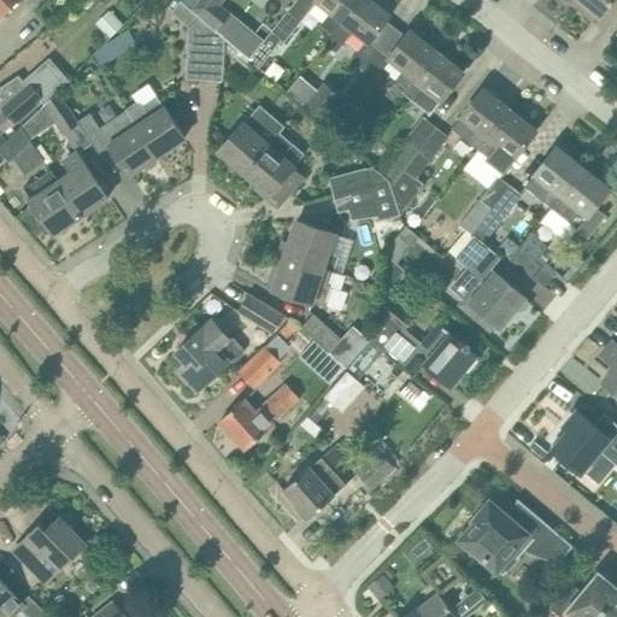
[(18,0),(0,0),(0,16),(1,18),(18,0)]
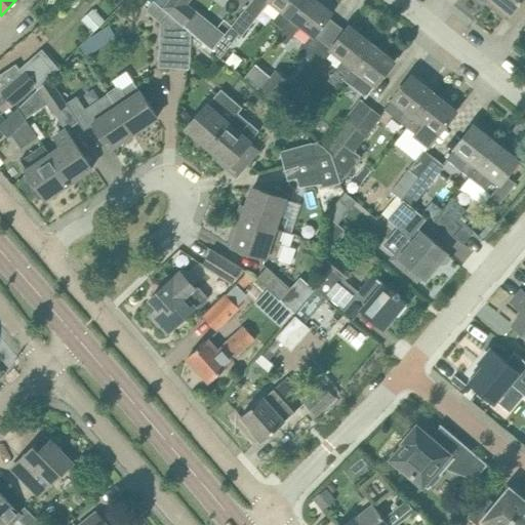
[(173,68),(175,18),(154,0),(147,10),(161,23),(158,67),(173,68)]
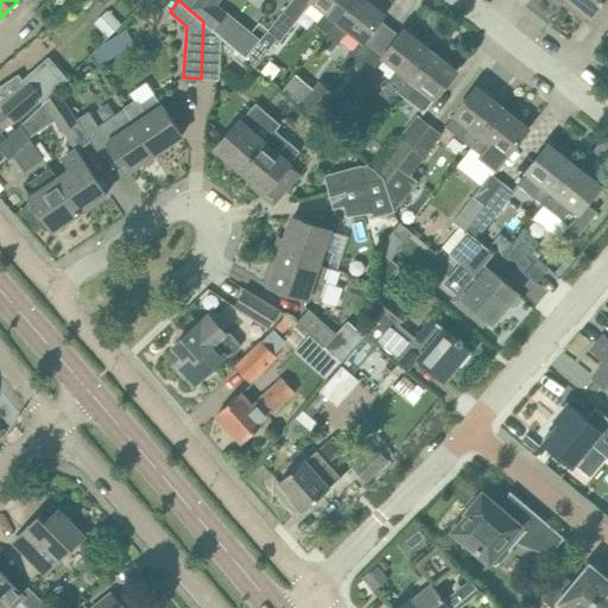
[(311,0),(327,12),(317,25),(328,33),(353,0),(311,0)]
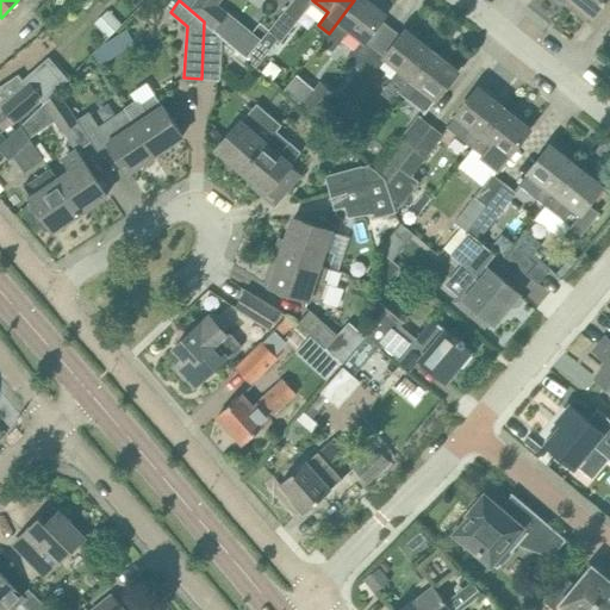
[(367,0),(354,0),(329,33),(322,43),(332,51),(340,42),(349,30),(365,42),(386,13),(391,6),(383,0),(369,0),(369,1),(367,0)]
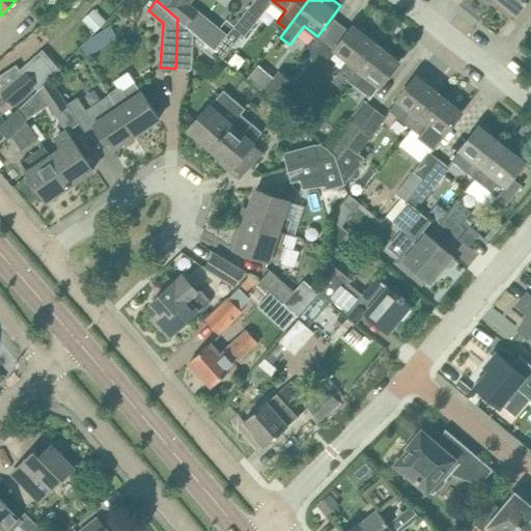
[(494,0),(493,3),(505,14),(509,8),(516,15),(528,0),(494,0)]
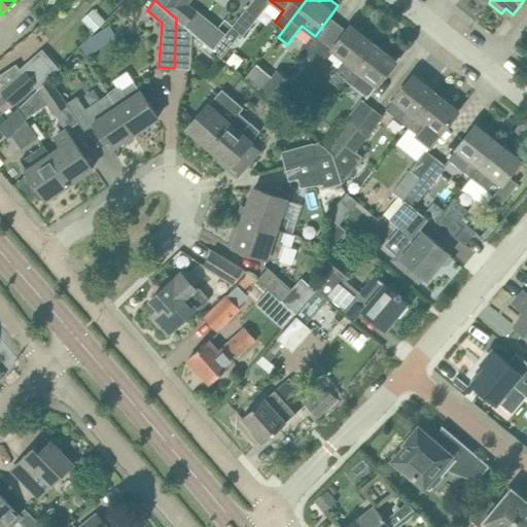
[(240,34),(242,36),(260,13),(249,4),(220,40),(229,47),(240,34)]
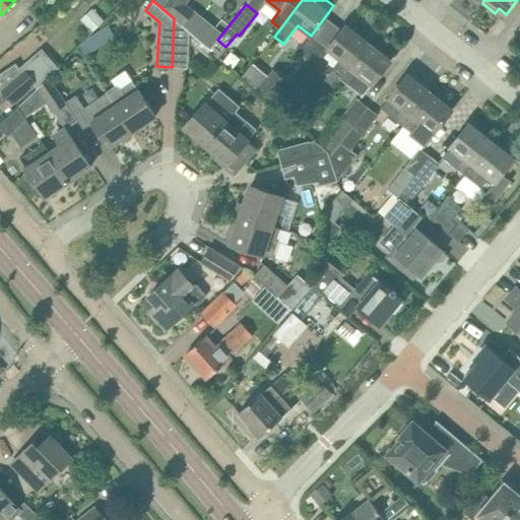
[(188,68),(189,40),(207,56),(211,51),(174,18),(172,67),(188,68)]
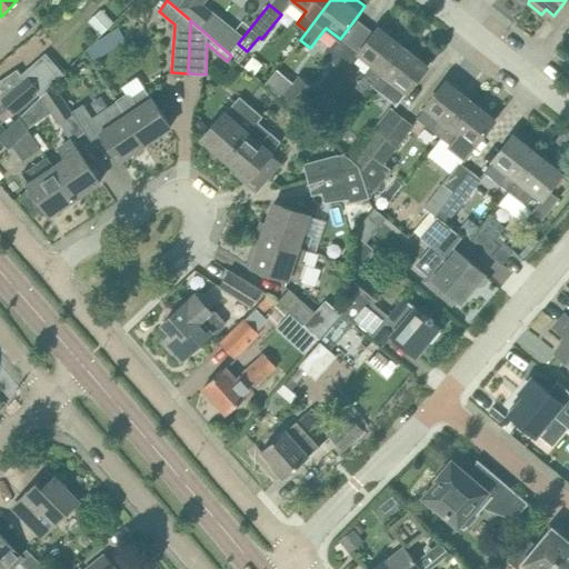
[(366,95),(373,85),(403,47),(379,28),(358,53),(372,65),(356,86),(366,95)]
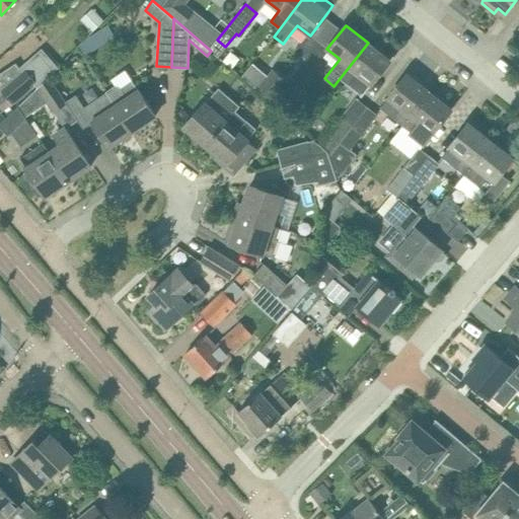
[(88,40),(79,47),(85,56),(95,50),(94,49),(114,35),(108,27),(88,41),(88,40)]
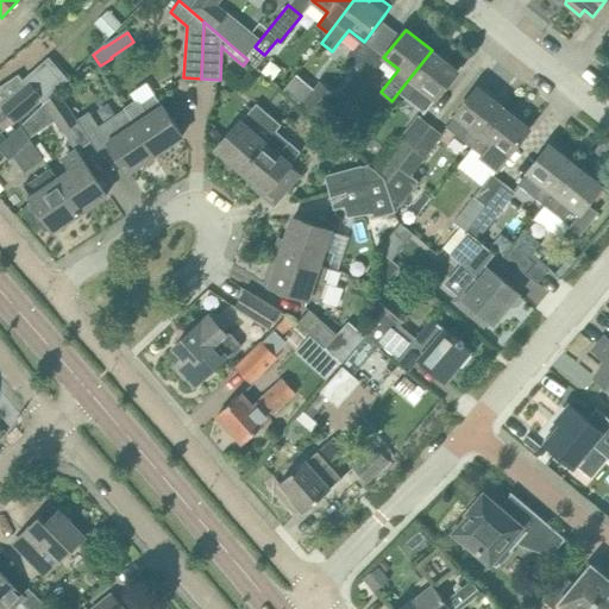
[(458,71),(432,50),(400,90),(425,110),(422,111),(425,113),(437,99),(458,71)]
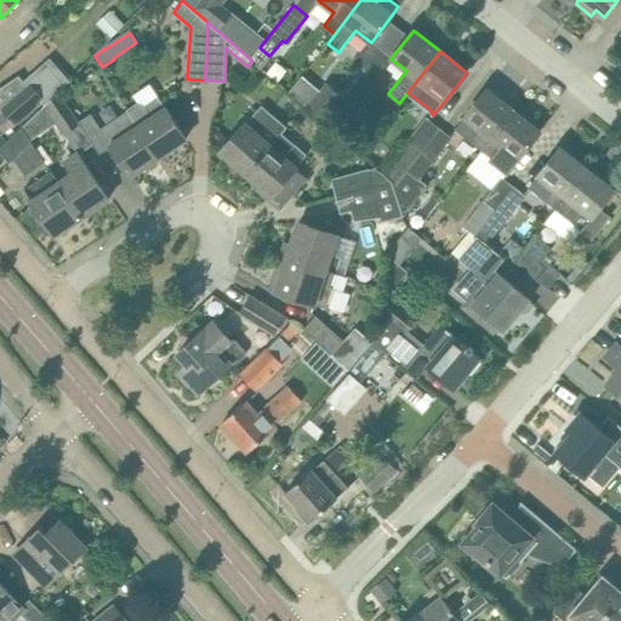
[(0,131),(15,121),(43,97),(68,78),(56,64),(51,69),(49,66),(29,81),(1,106),(5,109),(0,112),(0,131)]
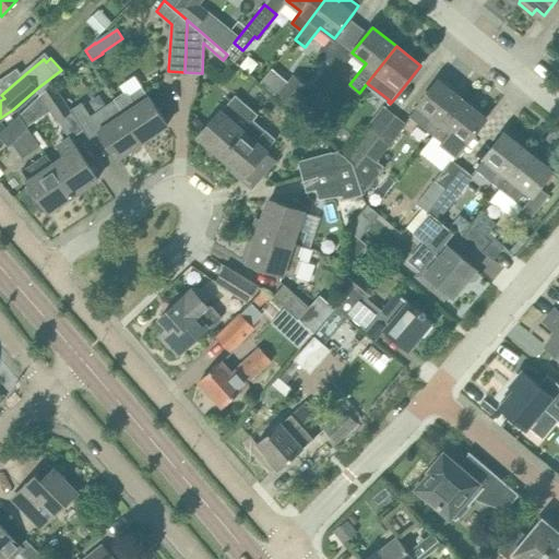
[(329,62),(312,82),(324,92),(341,71),(339,69),(329,62)]
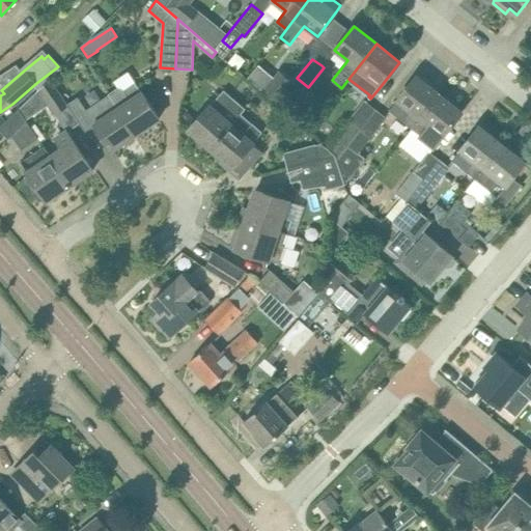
[(294,82),(279,71),(274,77),(263,90),(278,103),(287,90),(294,82)]
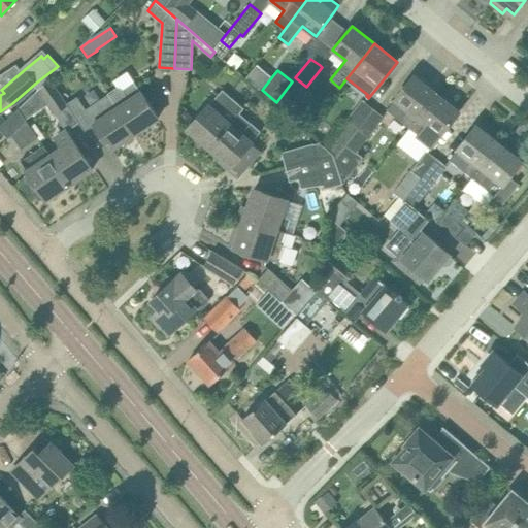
[(395,99),(387,109),(401,121),(400,122),(408,128),(436,93),(414,75),(406,85),(405,84),(403,86),(404,87),(395,99)]
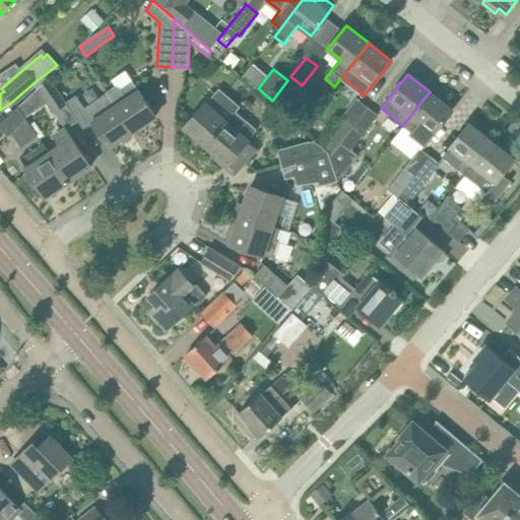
[(49,77),(18,107),(25,118),(27,116),(47,104),(53,113),(54,112),(66,104),(65,102),(49,77)]
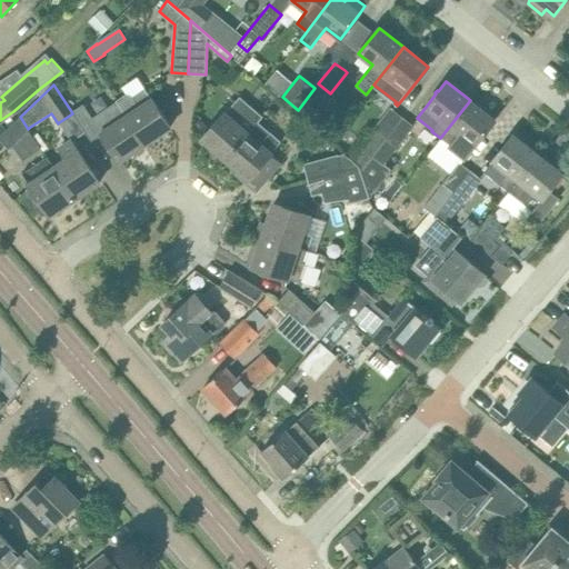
[(126,93),(117,100),(146,143),(171,126),(152,97),(151,98),(143,87),(131,96),(126,93)]
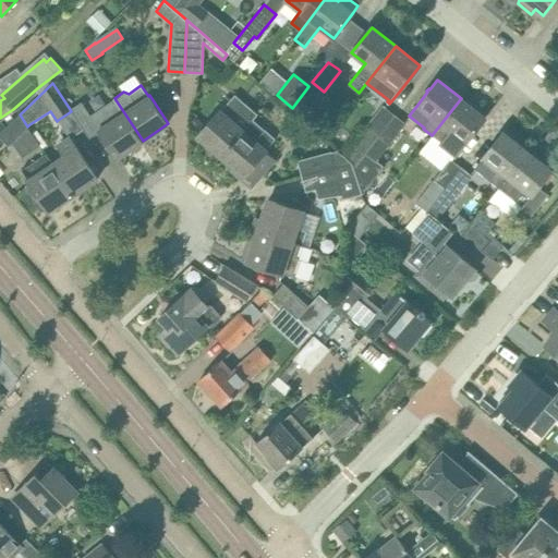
[(220,111),(220,110),(198,135),(221,156),(253,119),(257,113),(235,94),(220,111)]
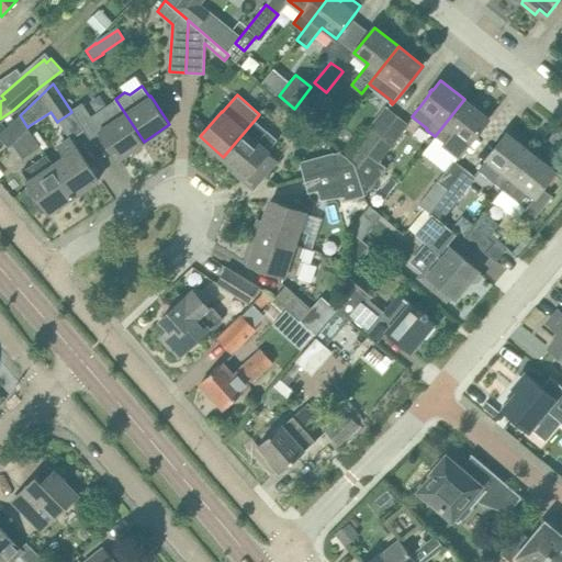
[(119,158),(144,142),(115,99),(114,99),(115,100),(91,116),(82,102),(71,110),(83,130),(90,138),(100,132),(119,158)]
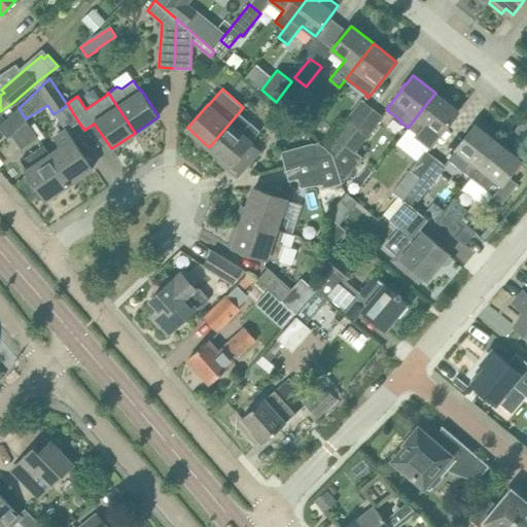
[(459,111),(435,93),(408,128),(416,134),(415,136),(429,148),(440,135),(459,111)]
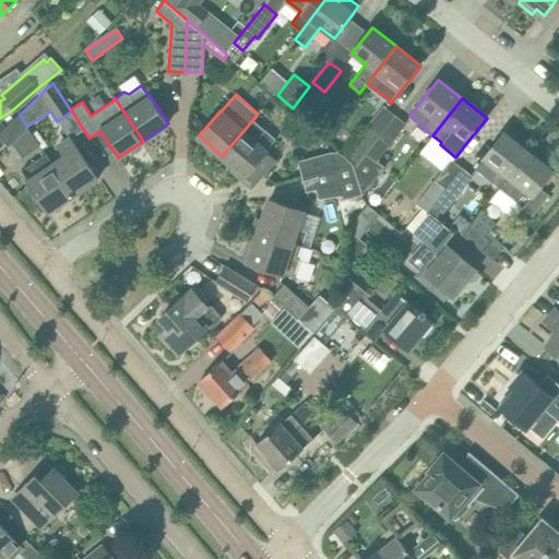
[(356,165),(395,115),(383,105),(367,126),(369,127),(345,156),(353,163),(356,165)]
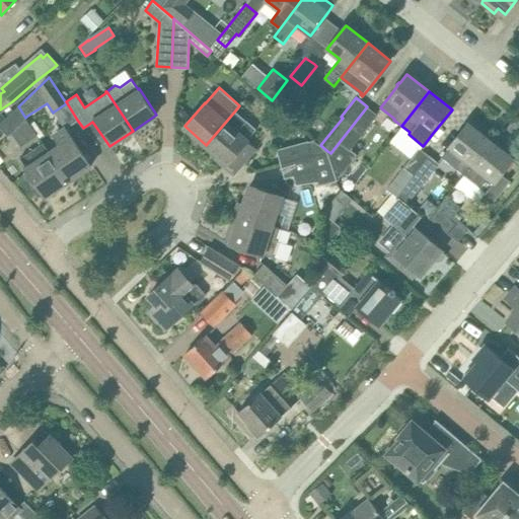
[(0,127),(8,135),(25,119),(25,118),(18,106),(0,124),(0,127)]
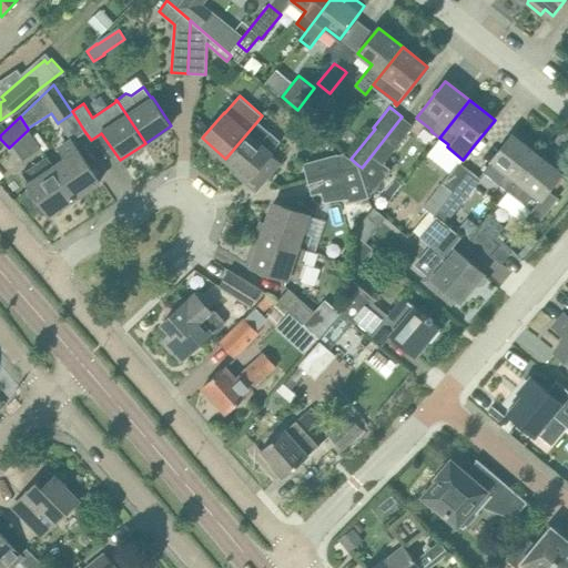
[(383,164),(413,125),(402,117),(362,168),(358,165),(369,196),(391,170),(383,164)]
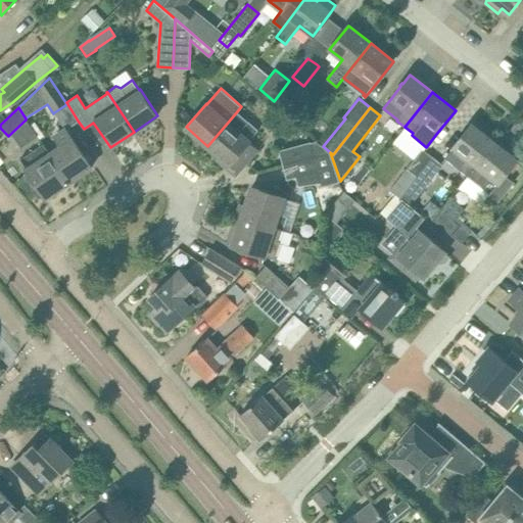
[(249,141),(248,140),(257,129),(237,111),(207,146),(238,173),(258,149),(249,141)]
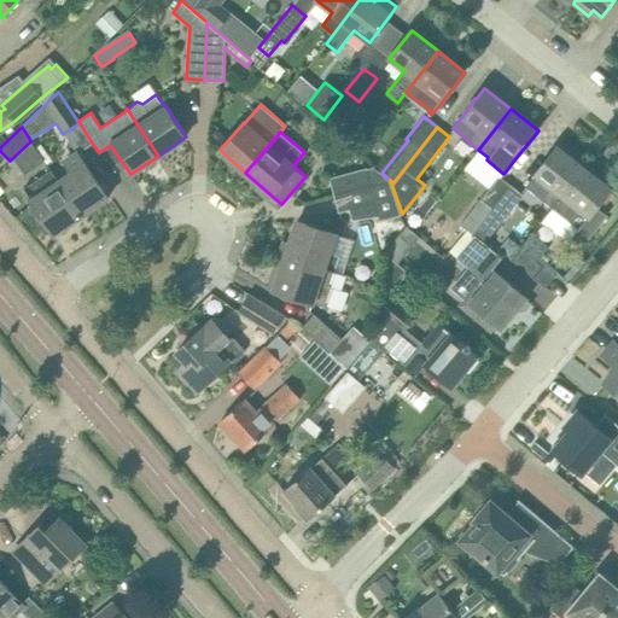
[(552,208),(584,167),(558,146),(525,186),(552,208)]
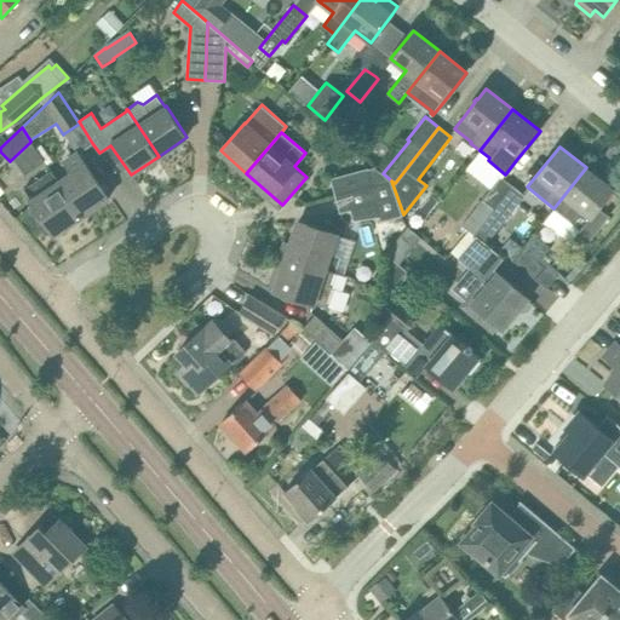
[(59,182),(58,182),(81,217),(109,199),(95,178),(86,164),(85,165),(78,154),(65,161),(73,173),(59,182)]
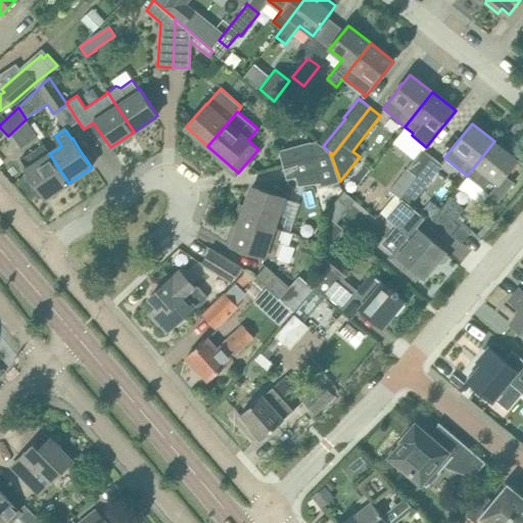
[(330,152),(323,146),(317,141),(280,151),(283,164),(330,152)]
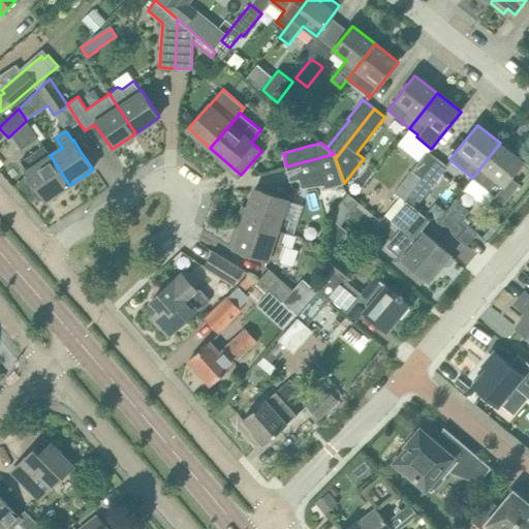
[(523,161),(500,143),(472,178),(504,203),(519,184),(510,178),(523,161)]
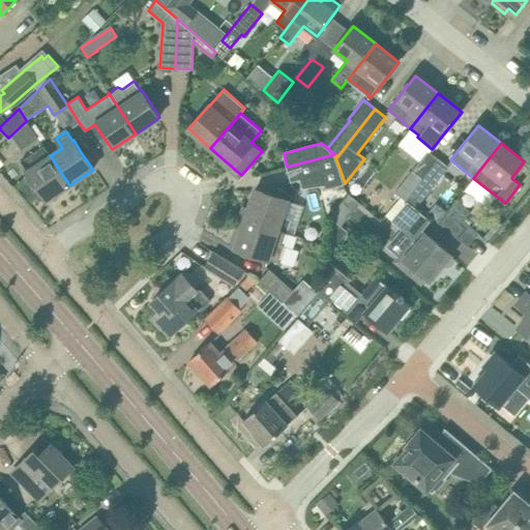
[(47,201),(69,185),(43,146),(20,162),(47,201)]
